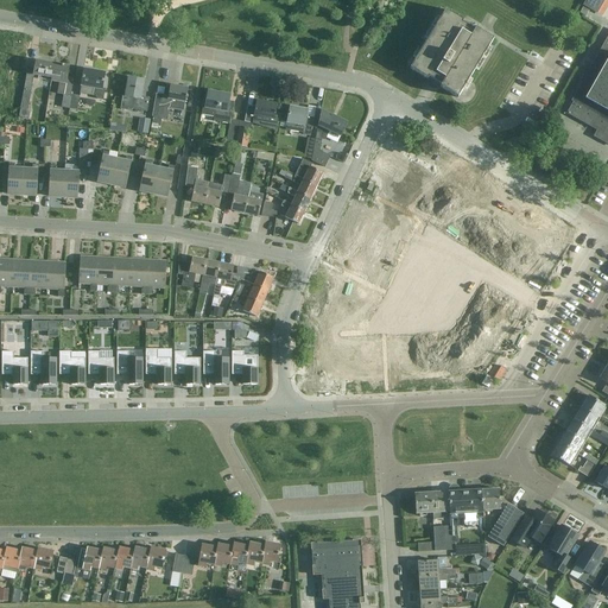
[(587,0),(584,5),(597,12),(603,0),(587,0)]
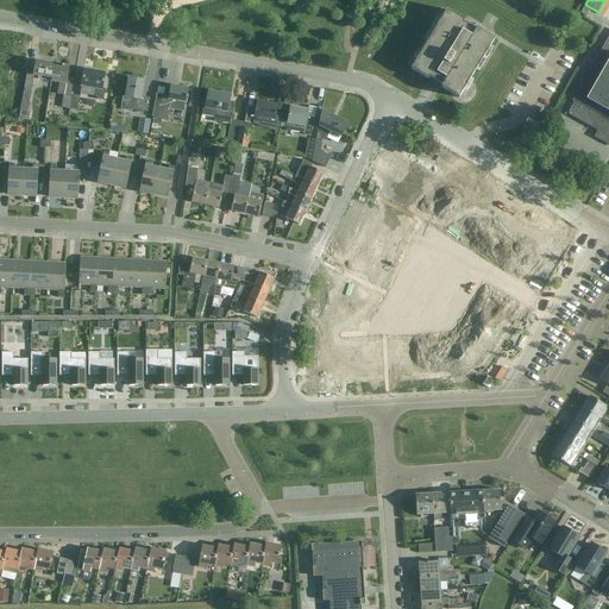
[(459,98),(469,82),(495,39),(447,10),(412,69),(432,81),(432,83),(438,87),(438,86),(459,98)]
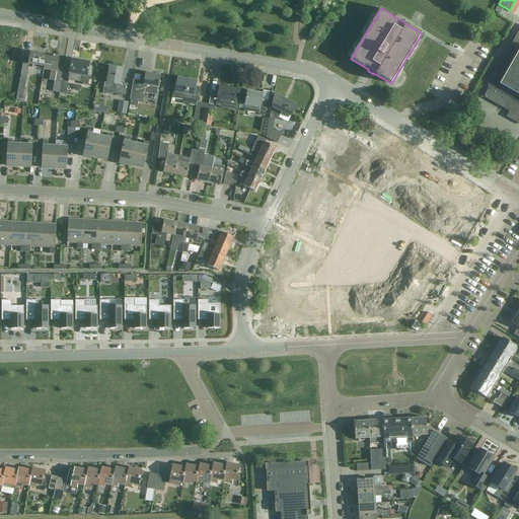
[(490,87),(484,97),(510,112),(507,117),(518,123),(518,30),(518,31),(504,59),(500,57),(497,64),(500,66),(488,86),(490,87)]
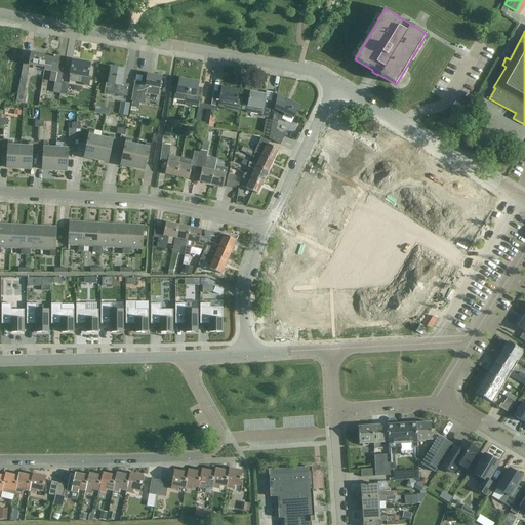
[(45,71),(48,55),(32,52),(30,62),(25,61),(19,89),(18,93),(25,94),(30,65),(34,66),(34,68),(45,70),(45,71)]
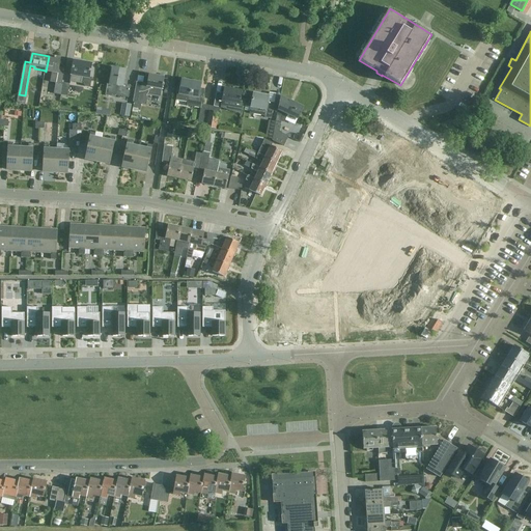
[(60,95),(62,83),(65,70),(59,68),(61,58),(49,56),(46,72),(52,73),(50,82),(56,83),(54,94),(60,95)]
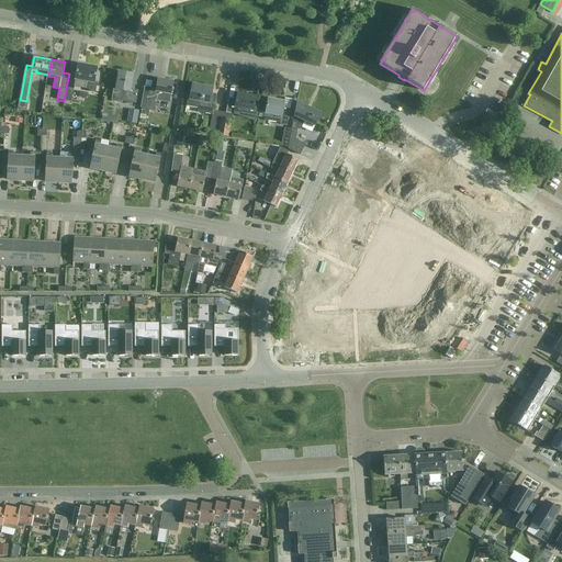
[(90,92),(96,93),(98,82),(96,82),(98,68),(78,65),(76,79),(75,87),(87,89),(88,88),(89,88),(90,92)]
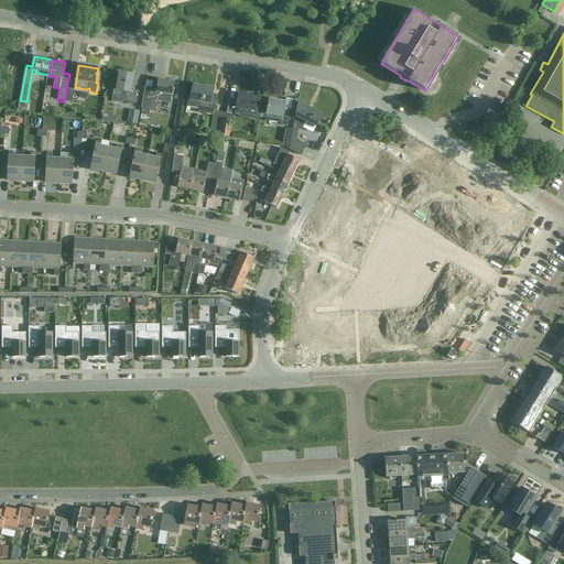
[(120,72),(117,90),(114,89),(112,101),(122,104),(122,101),(137,104),(139,91),(132,90),(134,75),(120,72)]
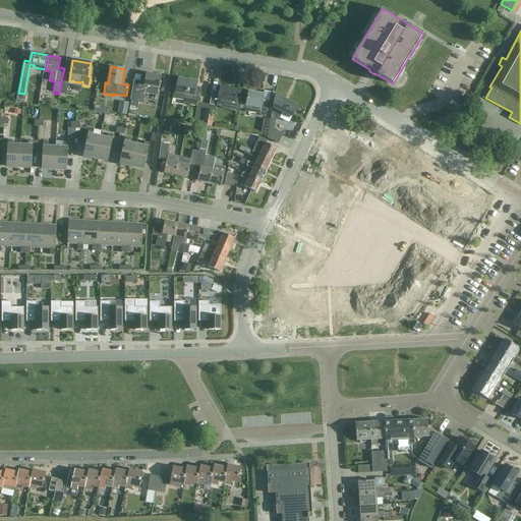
[(145,103),(147,94),(158,96),(160,83),(162,83),(162,82),(161,82),(162,75),(147,73),(145,82),(134,80),(132,91),(131,101),(145,103)]
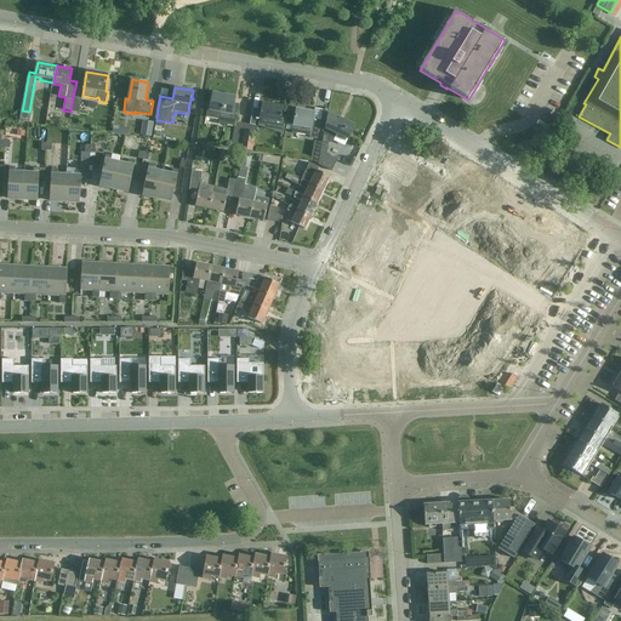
[(235,123),(239,109),(233,108),(235,98),(214,95),(211,109),(208,109),(206,118),(220,120),(218,124),(235,127),(232,148),(240,151),(241,149),(244,131),(245,124),(235,123)]
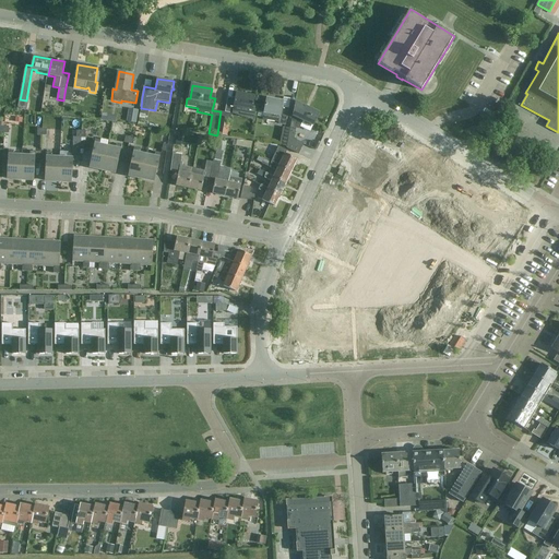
[(66,87),(63,100),(71,102),(74,88),(66,87)]
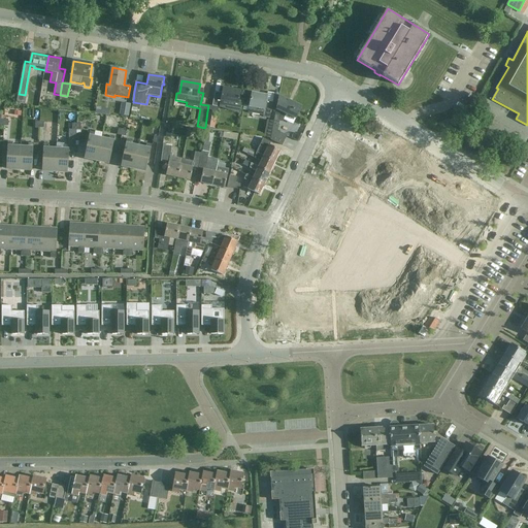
[(242,104),(238,103),(241,91),(224,88),(222,95),(216,94),(212,106),(221,107),(240,113),(242,104)]
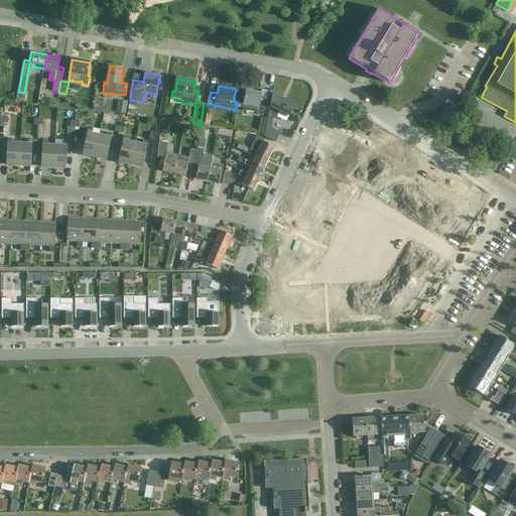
[(258,114),(265,116),(267,100),(261,99),(262,94),(247,91),(244,111),(258,114)]
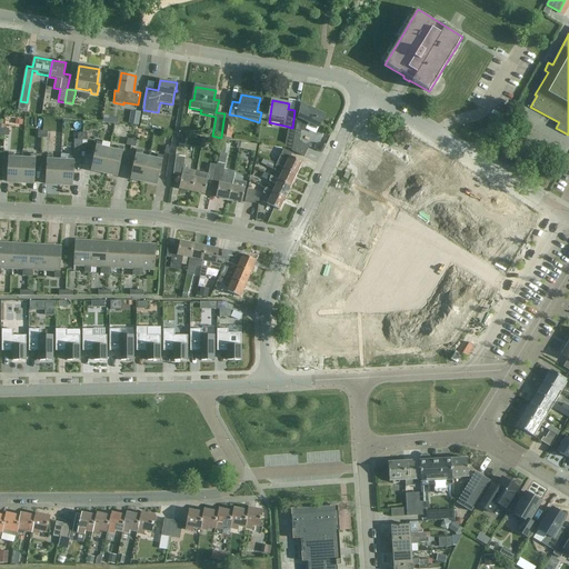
[(292,150),(305,157),(309,147),(299,141),(301,129),(305,131),(309,123),(319,128),(326,115),(301,103),(296,131),(293,142),(292,150)]
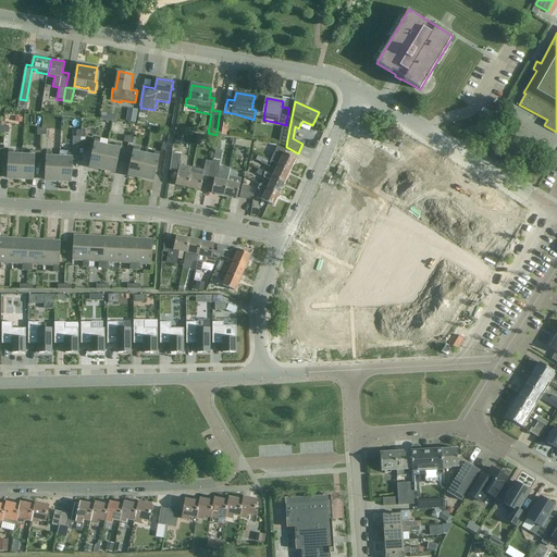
[(128,108),(126,121),(136,123),(138,110),(128,108)]
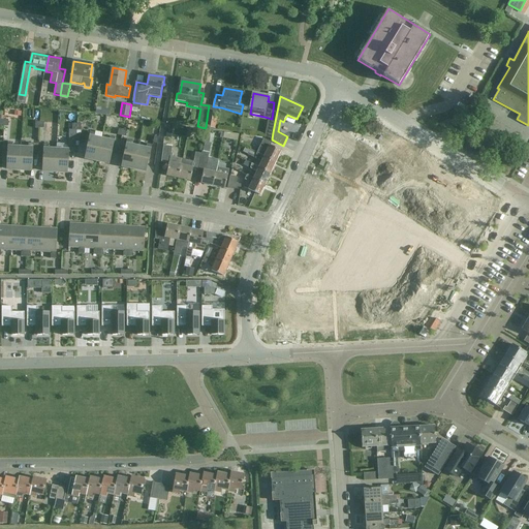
[(217,114),(208,112),(206,127),(215,128),(217,114)]
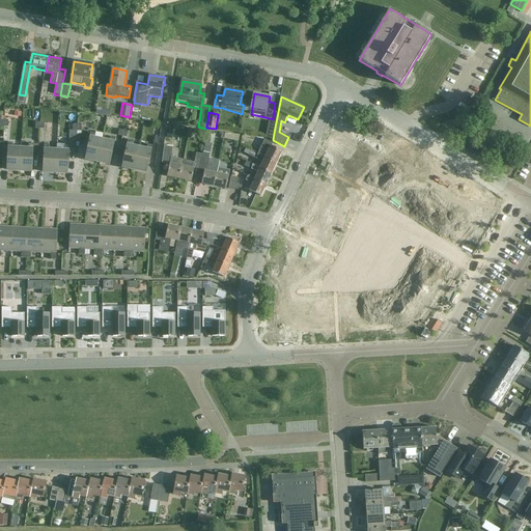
[(99,162),(103,140),(95,138),(96,133),(91,132),(85,159),(99,162)]
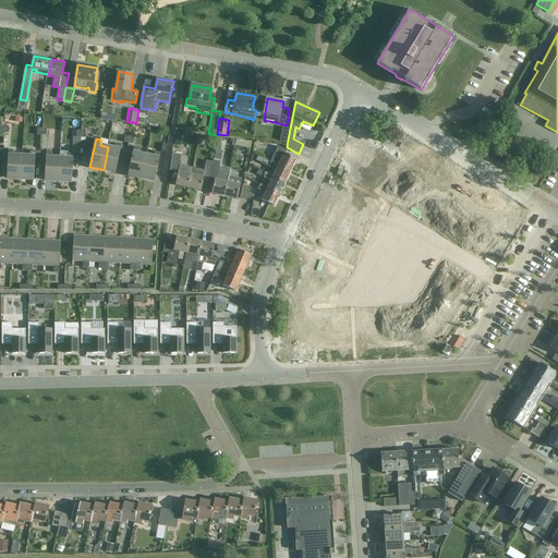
[(117,172),(122,144),(117,143),(116,148),(108,147),(104,170),(117,172)]
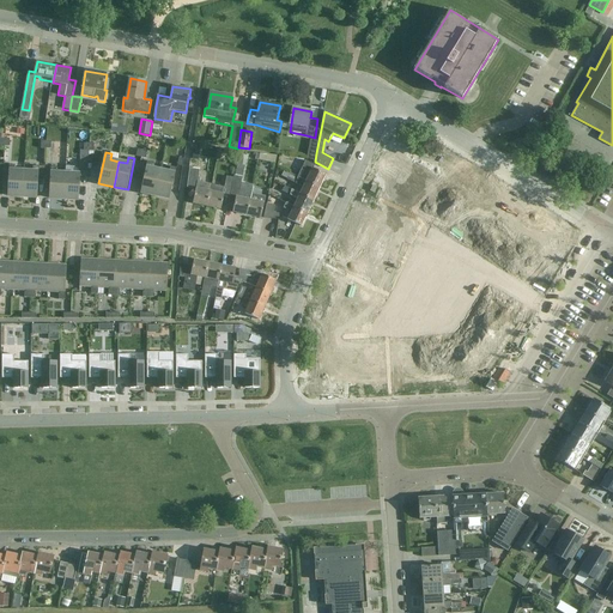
[(321,187),(327,175),(314,168),(315,165),(305,161),(298,176),(307,181),(321,187)]
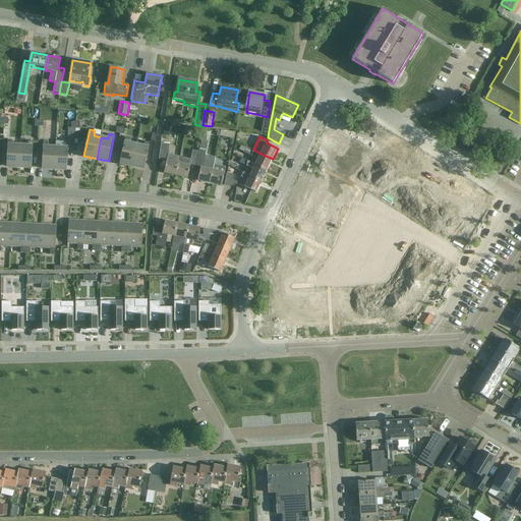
[(350,136),(340,152),(350,159),(360,142),(350,136)]
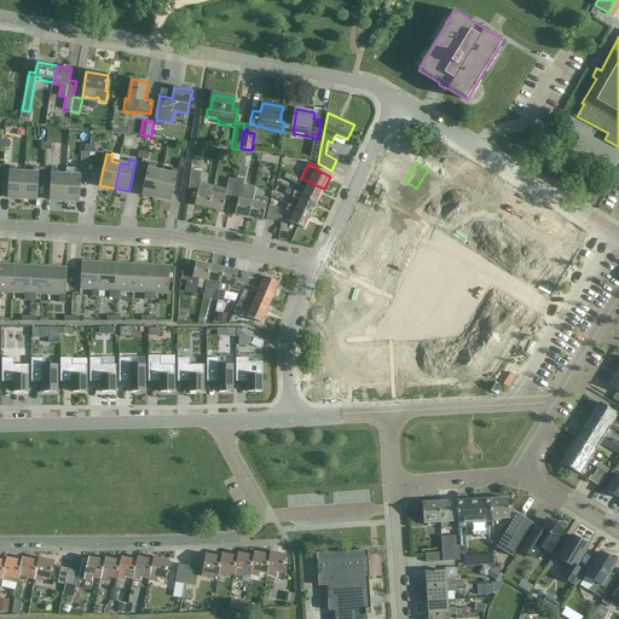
[(157,197),(163,172),(154,171),(155,165),(150,163),(143,195),(157,197)]
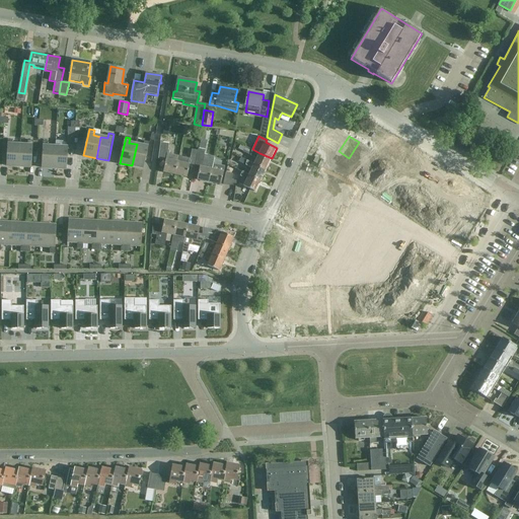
[(19,166),(20,145),(13,144),(13,140),(8,139),(7,166),(19,166)]
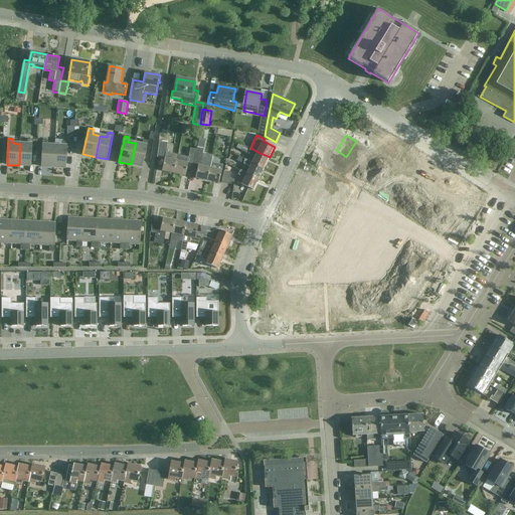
[(31,166),(33,140),(28,140),(28,144),(20,144),(19,165),(31,166)]
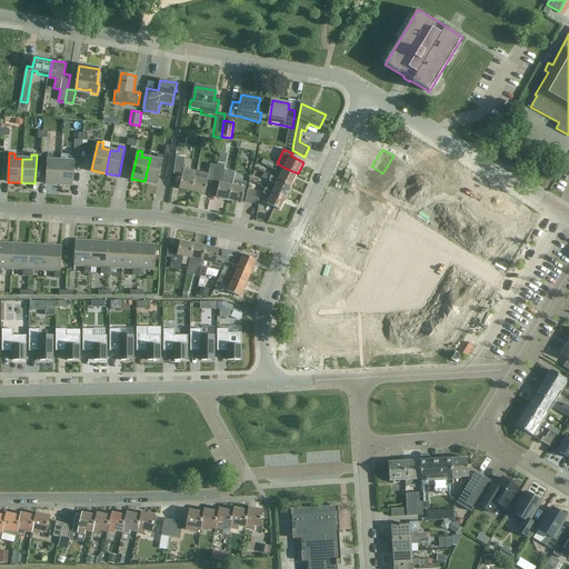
[(60,185),(61,161),(53,160),(53,156),(48,155),(47,183),(60,185)]
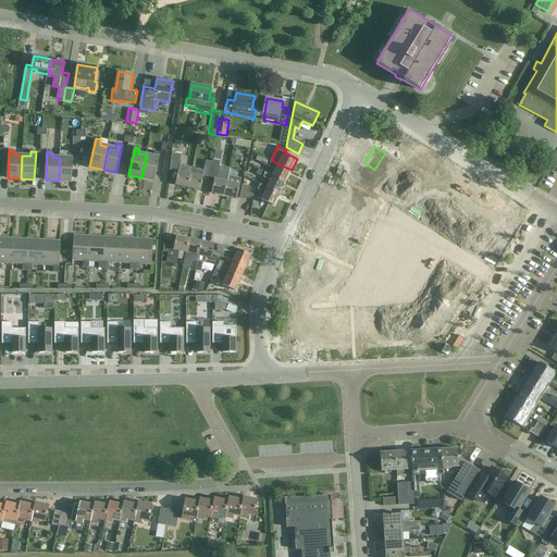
[(155,181),(161,152),(156,151),(155,157),(147,155),(141,177),(155,181)]
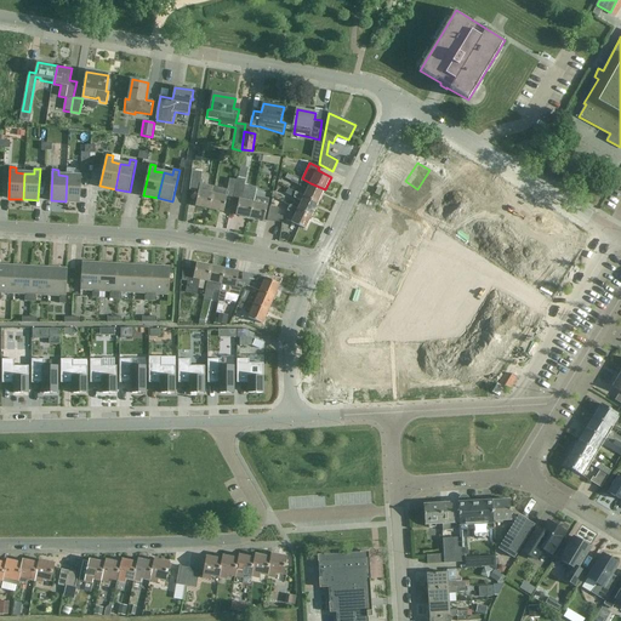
[(81,180),(83,171),(77,170),(75,176),(67,176),(66,201),(80,203),(81,180)]
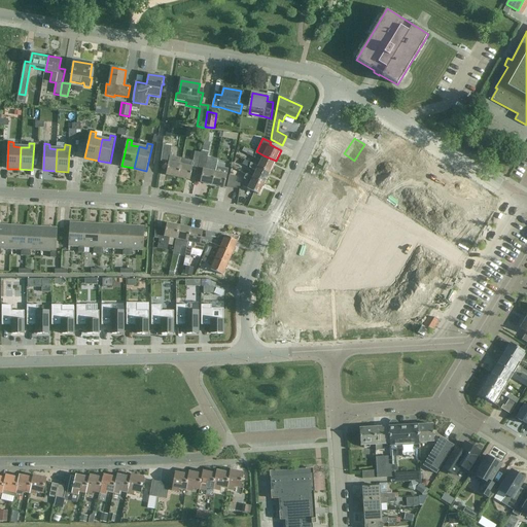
[(364,144),(354,161),(364,166),(375,150),(364,144)]
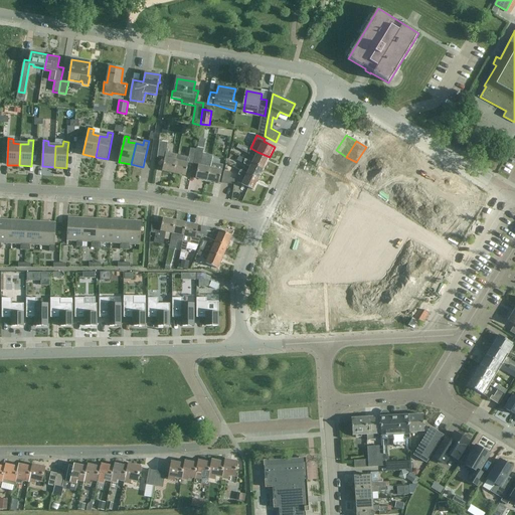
[(178,155),(167,153),(168,143),(160,142),(158,158),(165,159),(163,171),(174,173),(178,155)]
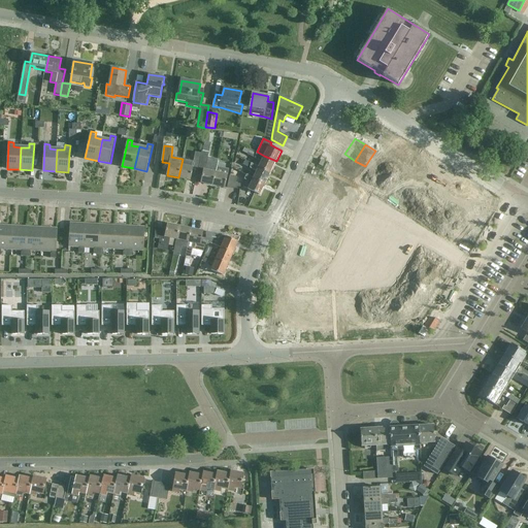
[(257,153),(245,146),(242,153),(261,161),(259,166),(271,172),(276,161),(264,156),(257,152),(257,153)]
